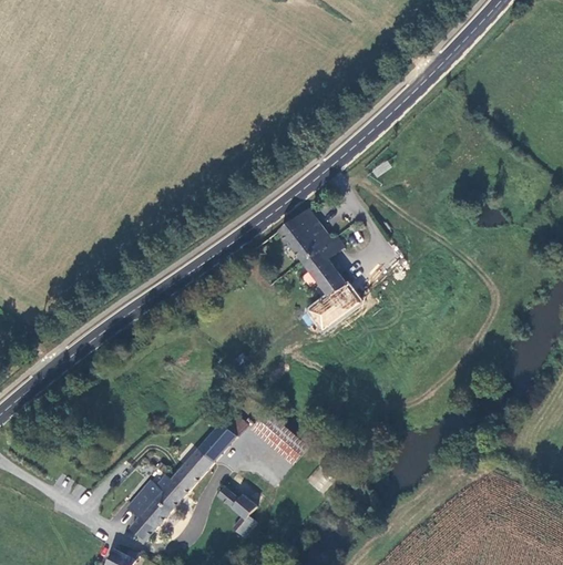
[(372,176),(388,164),(382,157),(367,170),(372,176)]
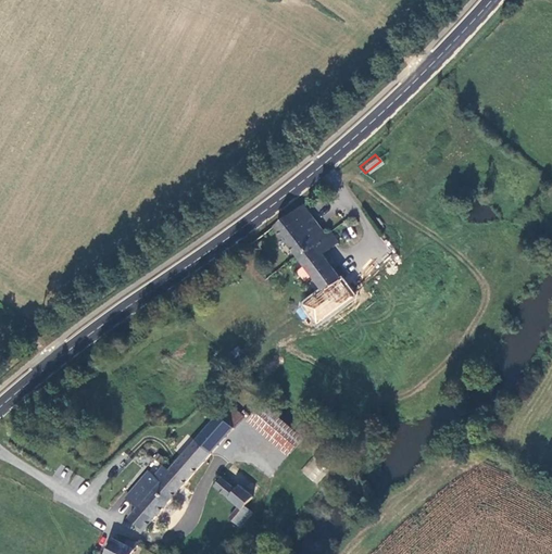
[(301,200),(271,223),(317,289),(289,311),(300,327),(313,318),(317,323),(352,298),(318,253),(328,247),(327,246),(321,235),(324,231),(301,200)]
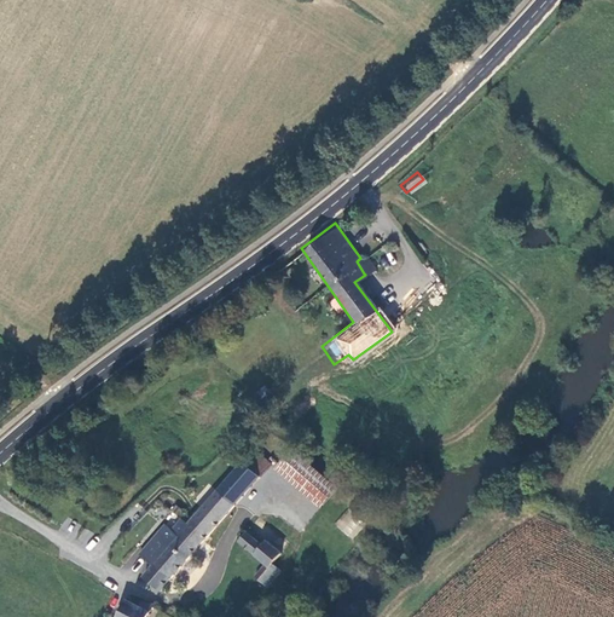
[(365,254),(360,258),(357,261),(364,274),(374,266),(365,254)]
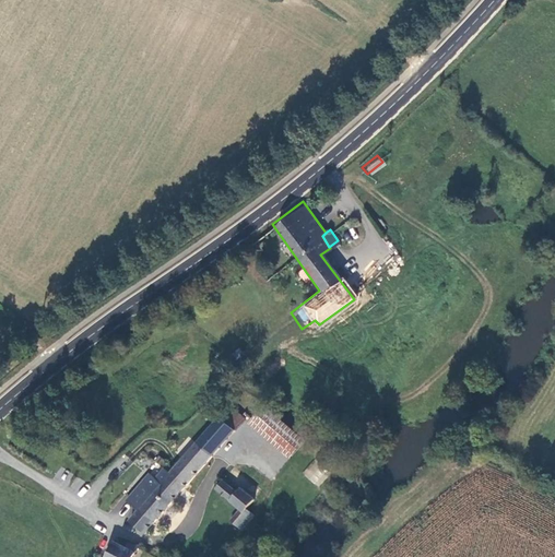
[(120,346),(121,343),(120,340),(117,339),(114,340),(111,342),(113,346),(115,348),(118,348),(120,346)]
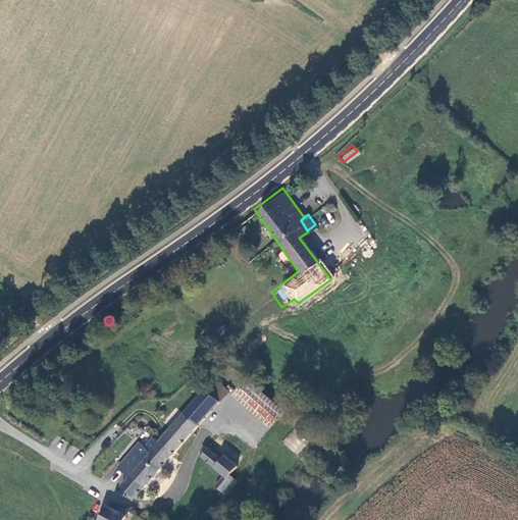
[(204,386),(218,398),(225,390),(211,377),(204,386)]
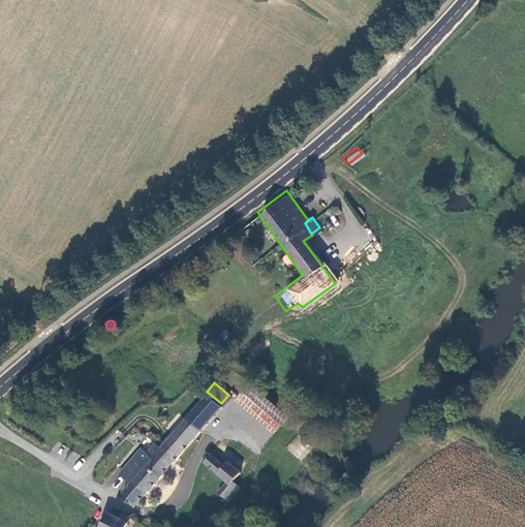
[(287,415),(246,386),(236,401),(276,431),(287,415)]
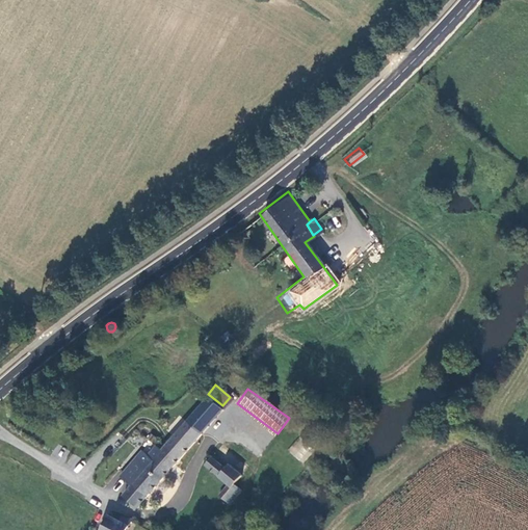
[(138,505),(222,405),(208,394),(164,446),(159,441),(150,452),(142,446),(121,473),(132,482),(124,493),(138,505)]
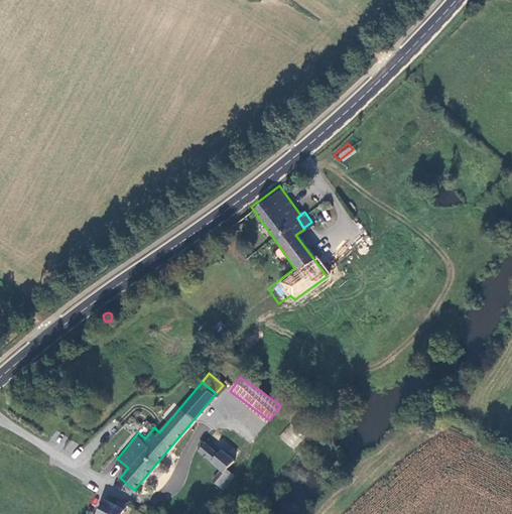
[(222,472),(233,458),(219,446),(214,452),(201,441),(194,450),(222,472)]
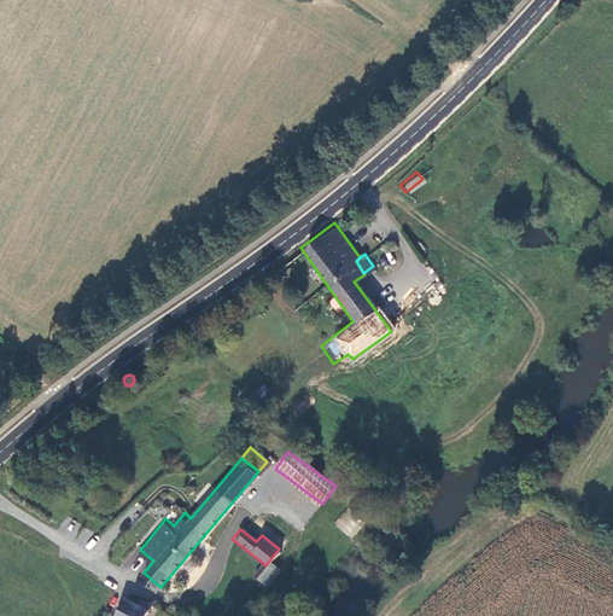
[(138,606),(123,598),(111,615),(144,615),(150,605),(139,602),(138,606)]
